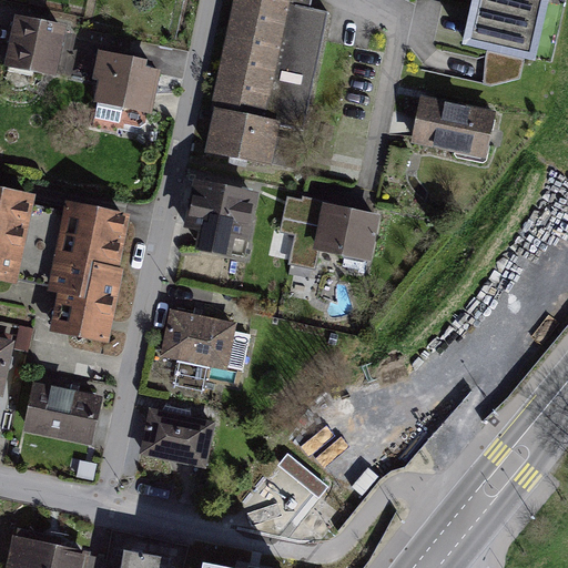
[(318,0),(261,0),(229,164),(302,179),(310,142),(334,148),(357,29),(332,23),(335,11),(318,8),(318,0)]
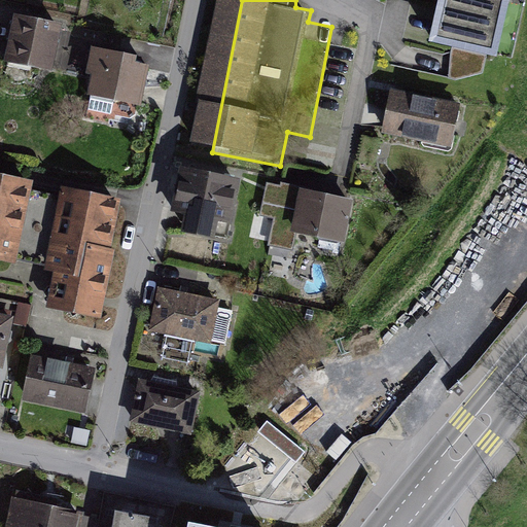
[(511,0),(431,0),(423,42),(498,59),(511,0)]
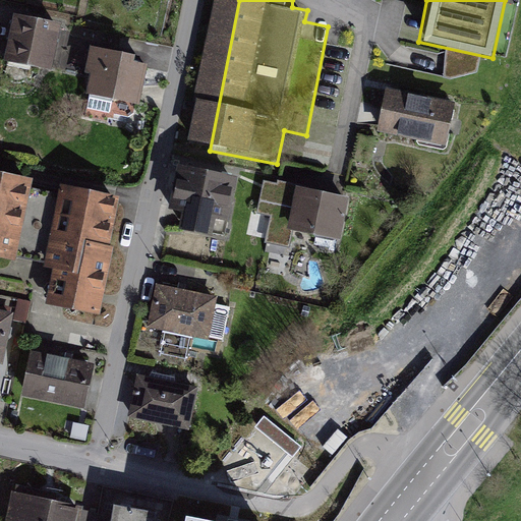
[(63,23),(14,14),(5,58),(54,68),(63,23)]
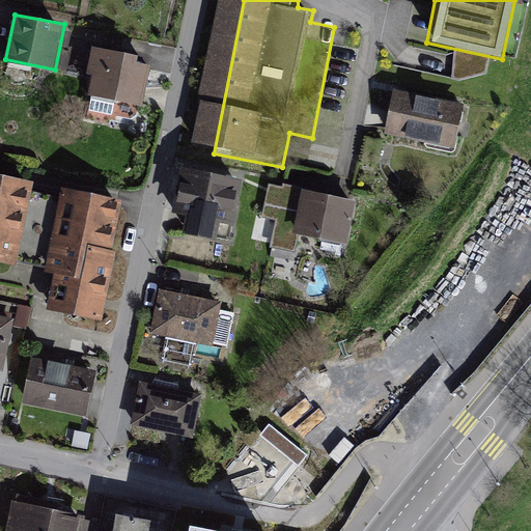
[(149,63),(90,51),(80,98),(138,111),(149,63)]
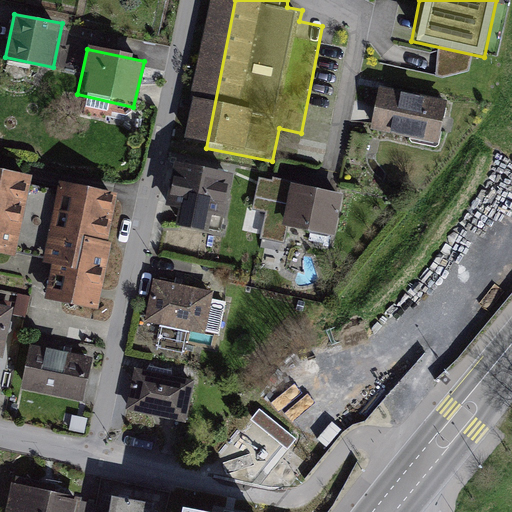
[(449,98),(380,86),(372,129),(441,141),(449,98)]
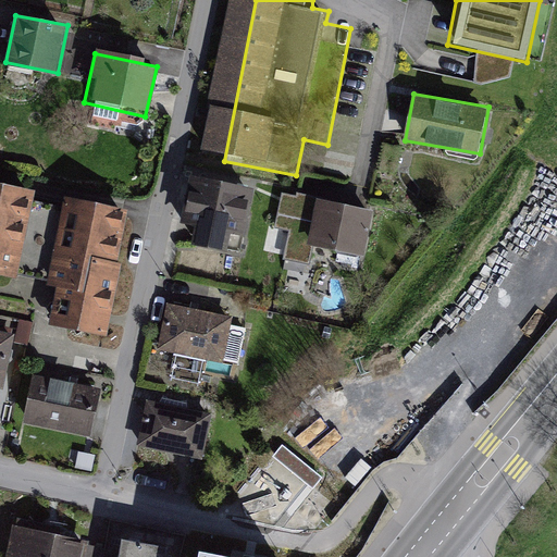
[(256,188),(189,174),(181,215),(200,220),(196,242),(226,247),(230,229),(247,233),(256,188)]
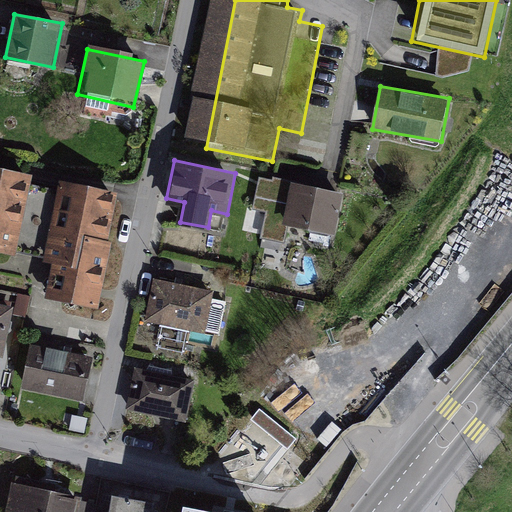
[(32,180),(0,174),(0,252),(18,255),(32,180)]
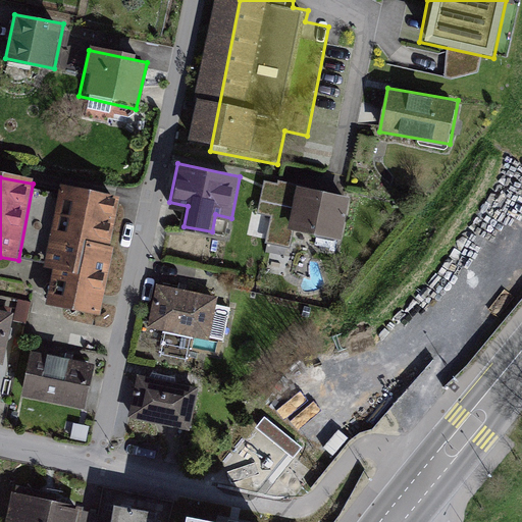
[(118,194),(61,186),(44,304),(100,313),(118,194)]
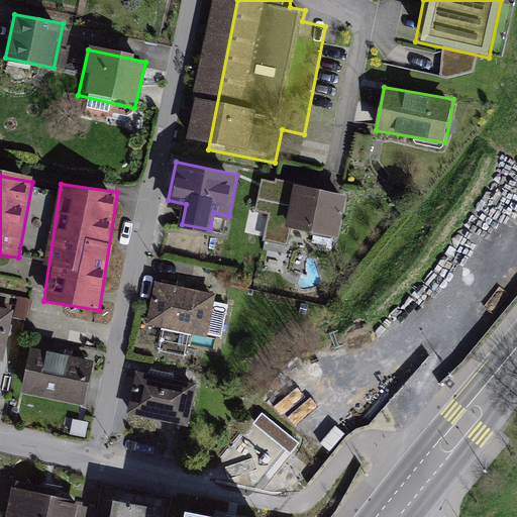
[(346,197),(295,187),(288,226),(339,236),(346,197)]
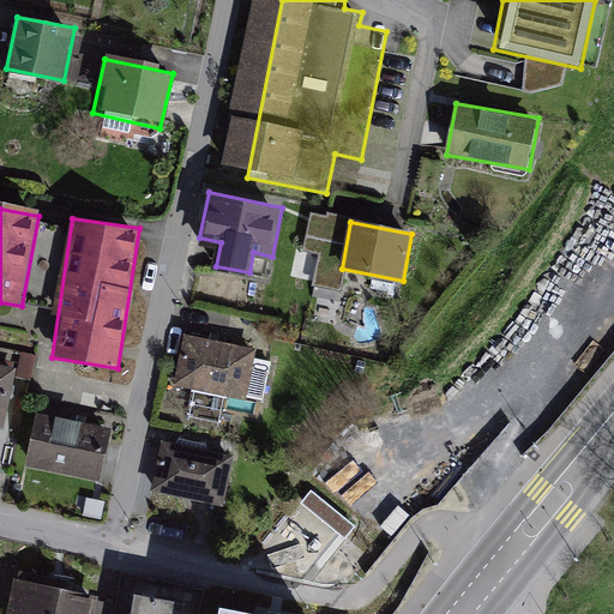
[(280,359),(206,347),(198,393),(229,398),(257,403),(271,405),(280,359)]
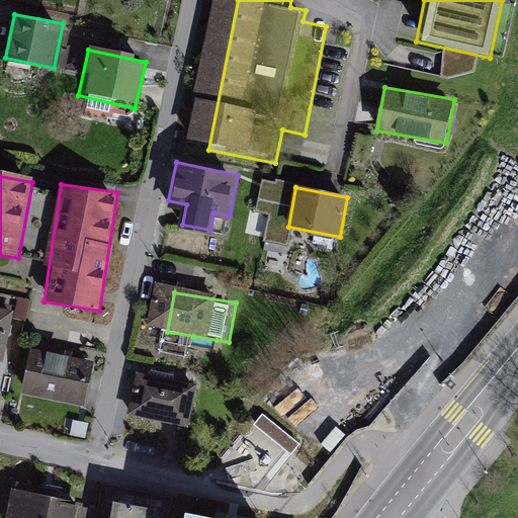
[(17,303),(12,320),(28,323),(32,306),(17,303)]
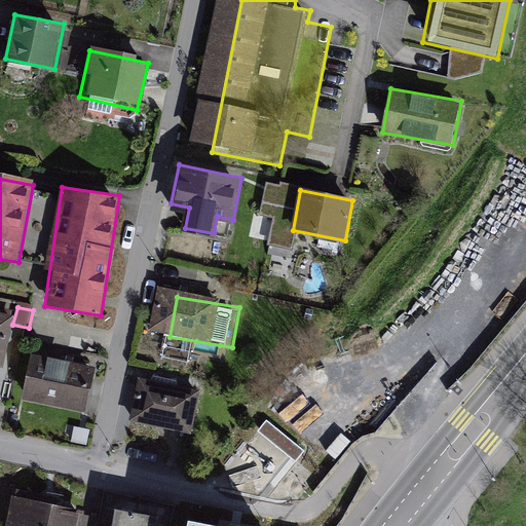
[(13,314),(0,311),(0,365),(3,367),(13,314)]
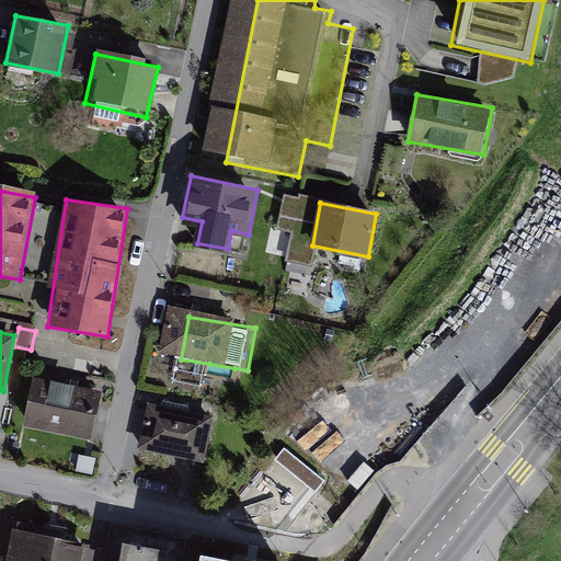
[(102,392),(32,380),(22,428),(93,442),(102,392)]
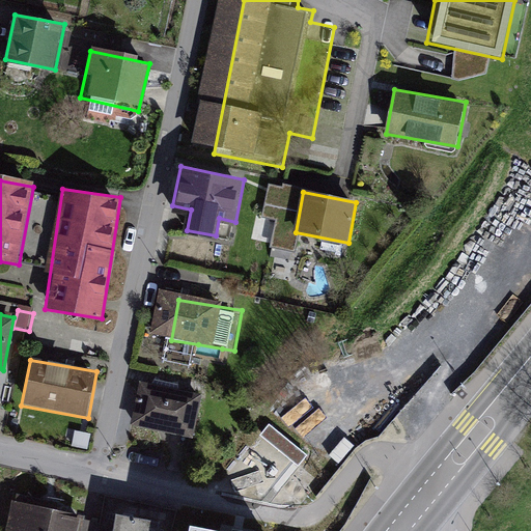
[(219,404),(162,393),(152,439),(210,450),(219,404)]
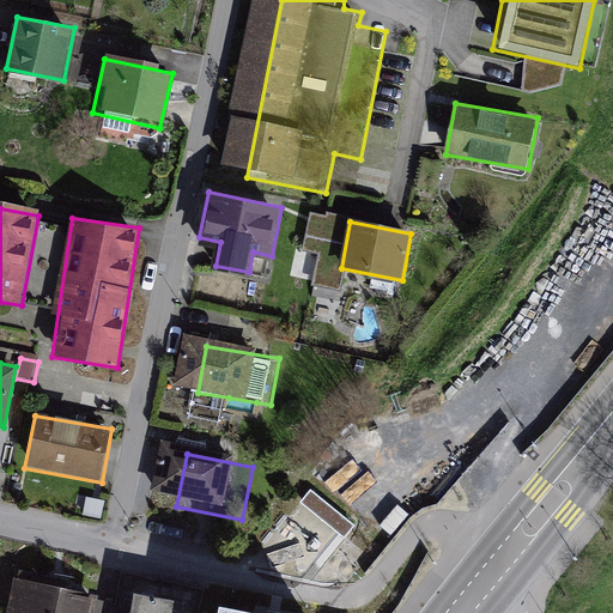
[(290,562),(334,568),(337,551),(291,545),(290,562)]
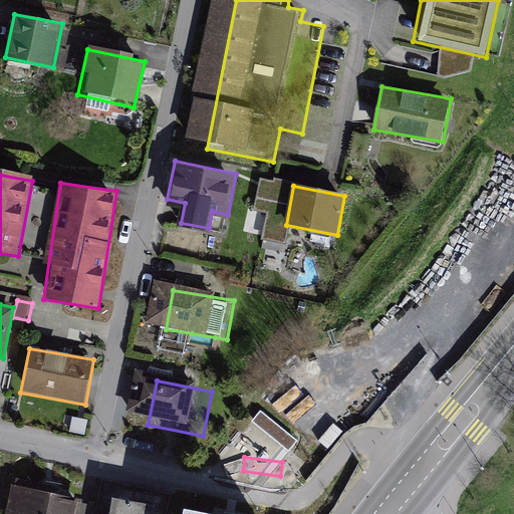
[(76,513),(78,502),(11,489),(6,513),(76,513)]
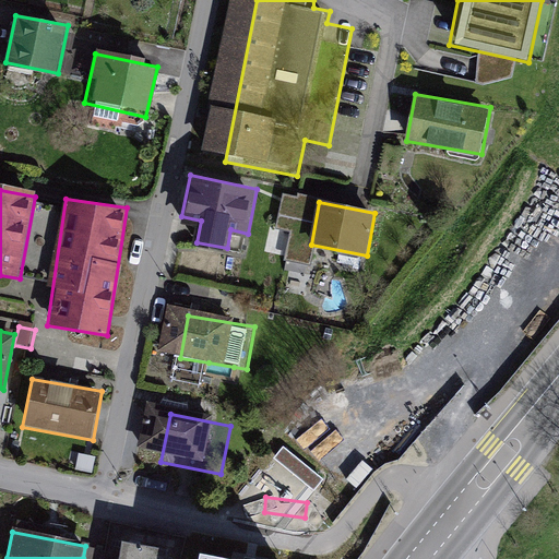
[(294,558),(199,538),(194,558),(294,558)]
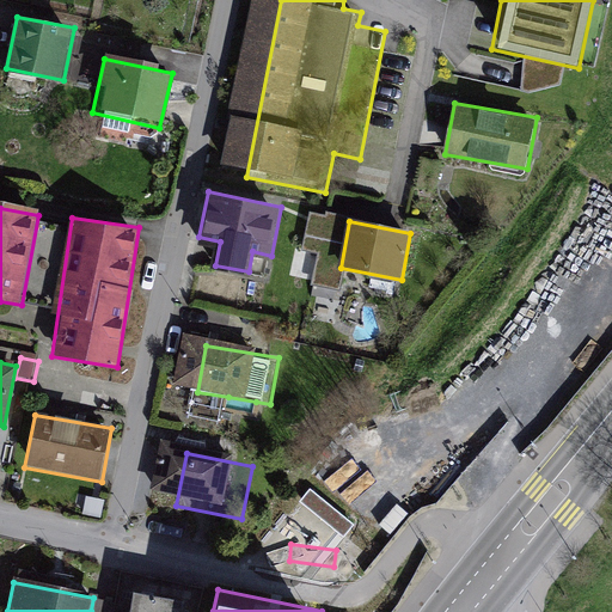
[(176,611),(178,604),(128,597),(126,611),(176,611)]
